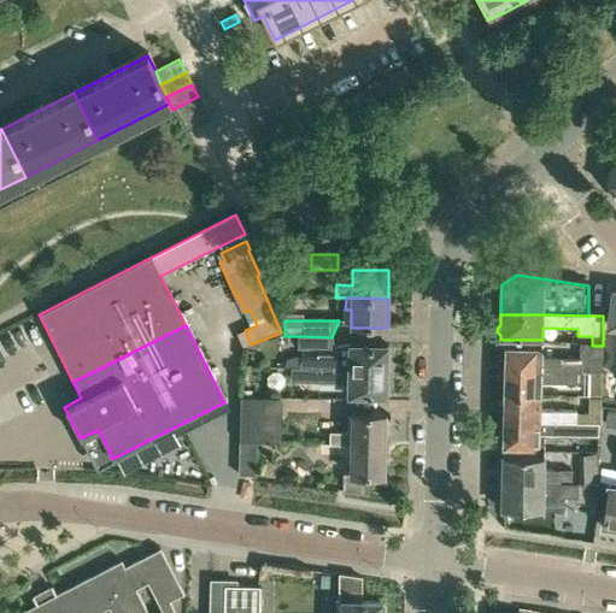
[(334,349),(332,337),(297,336),(297,352),(334,352),(333,358),(318,358),(318,360),(303,359),(301,371),(317,371),(386,373),(386,363),(388,363),(389,351),(386,351),(386,347),(348,346),(334,349)]
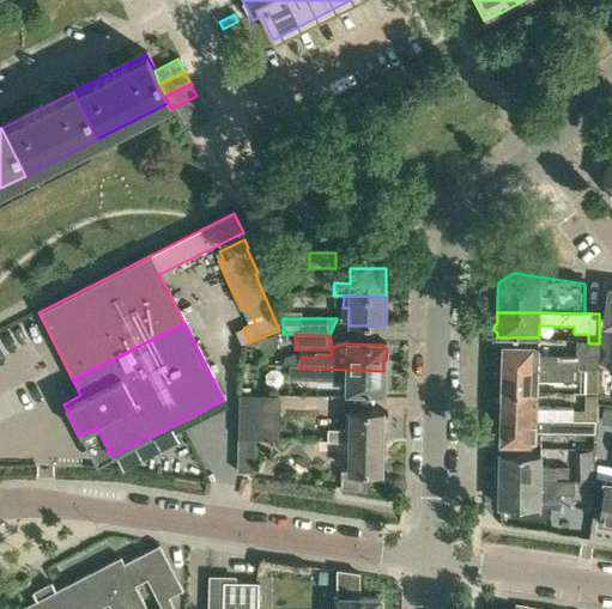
[(502,359),(501,370),(573,371),(585,371),(595,371),(595,357),(576,355),(576,359),(562,359),(537,359),(537,347),(502,346),(502,349),(500,349),(500,359),(502,359)]
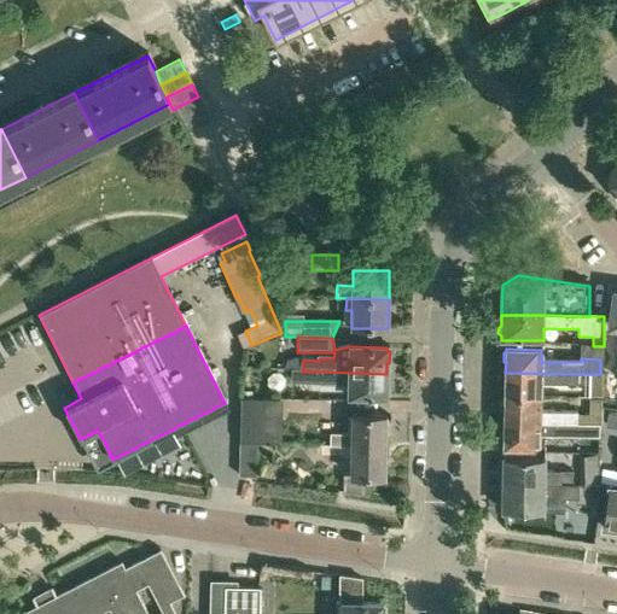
[(386,382),(386,374),(318,372),(302,372),(291,370),(290,384),(349,385),(348,397),(385,398),(385,395),(389,395),(390,382),(386,382)]
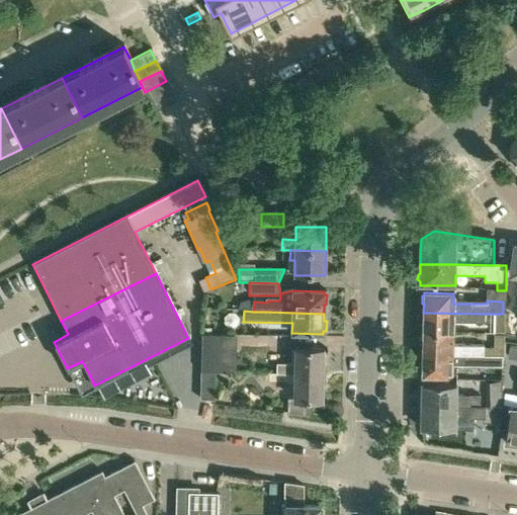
[(484,324),(484,314),(423,313),(423,323),(421,323),(421,331),(423,332),(423,336),(452,337),(452,323),(484,324)]
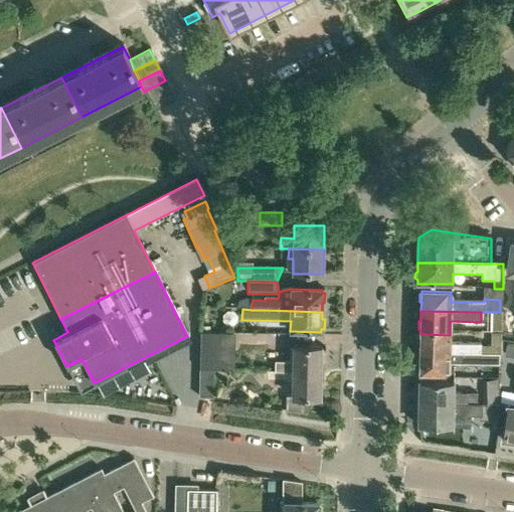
[(500,313),(500,312),(491,312),(491,333),(501,333),(502,313),(500,313)]
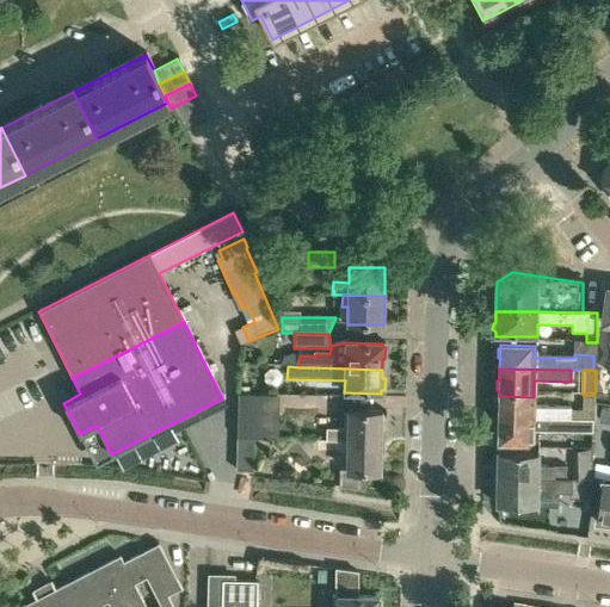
[(235,396),(234,439),(252,439),(275,439),(275,397),(235,396)]
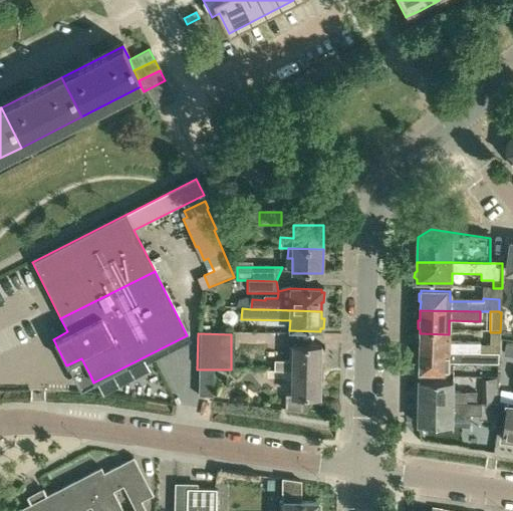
[(470,354),(480,354),(480,345),(449,344),(449,334),(420,333),(420,338),(418,338),(418,344),(420,344),(419,353),(470,354)]
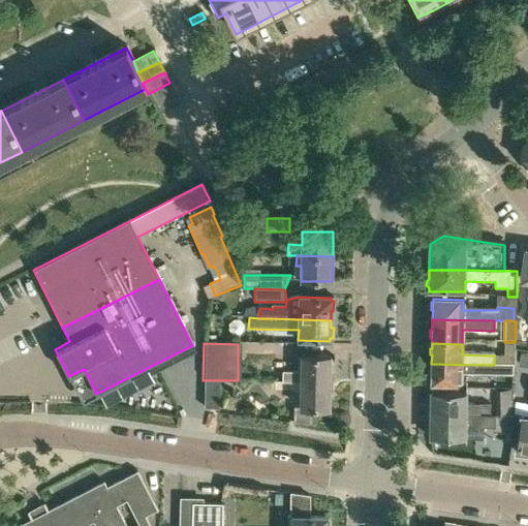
[(301,383),(330,384),(330,358),(301,358),(301,373),(282,373),(282,382),(282,383),(288,383),(301,383)]
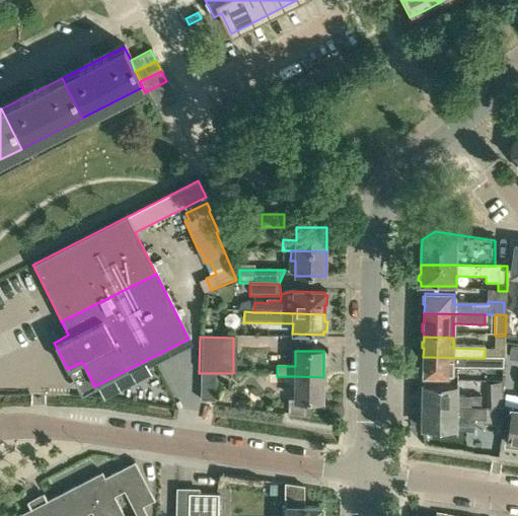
[(485,358),(474,358),(423,357),(423,367),(421,369),(421,371),(423,373),(423,377),(452,378),(452,370),(501,371),(502,359),(485,358)]
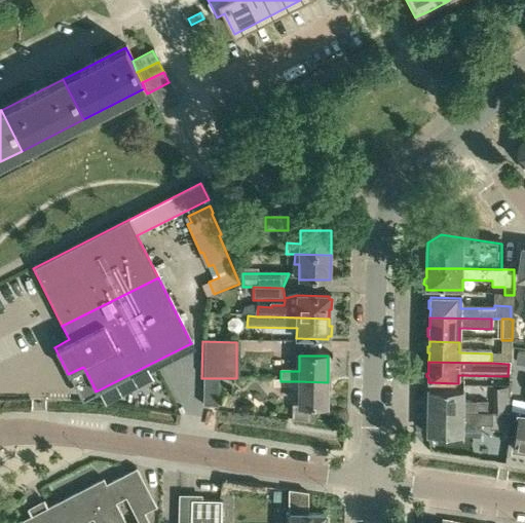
[(217,378),(201,378),(201,407),(216,407),(217,378)]
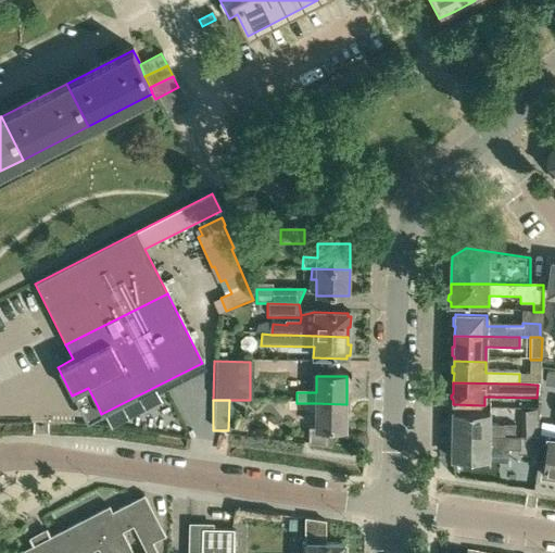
[(303,415),(303,403),(297,403),(297,402),(287,402),(287,415),(303,415)]
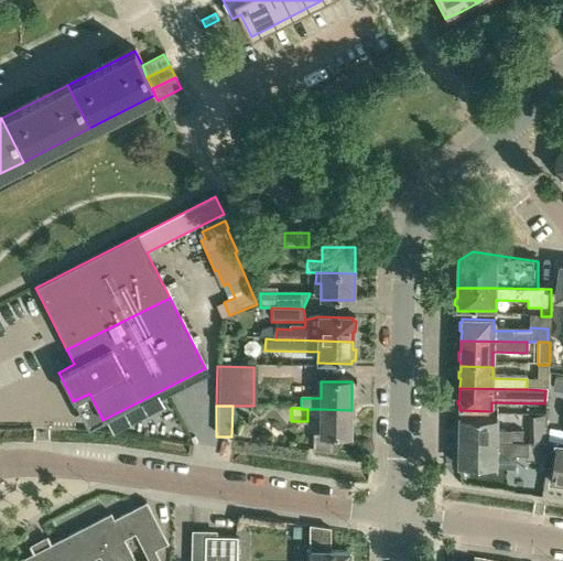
[(350,438),(352,410),(321,409),(320,437),(314,437),(313,451),(324,452),(335,454),(335,438),(350,438)]
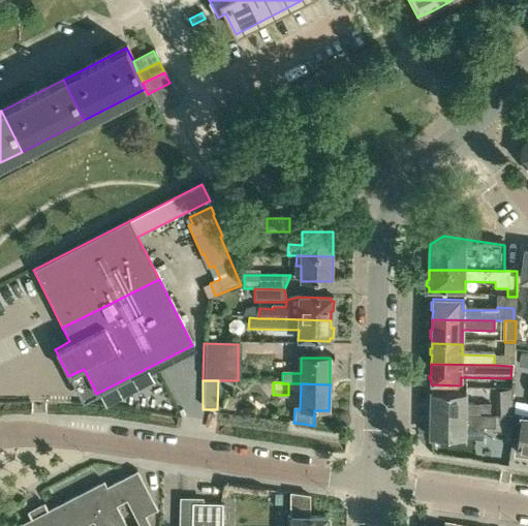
[(431,405),(431,411),(431,414),(428,414),(428,418),(431,418),(500,418),(509,418),(509,408),(490,407),(490,406),(465,405),(465,393),(431,393),(431,398),(428,399),(429,404),(431,405)]
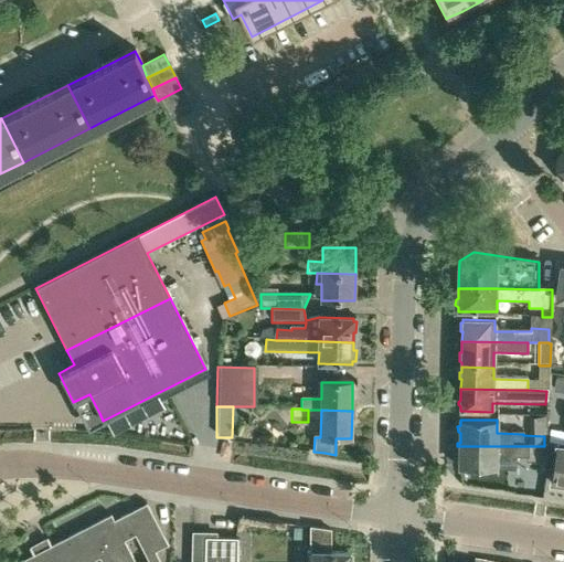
[(497,457),(522,457),(534,457),(534,446),(460,446),(459,456),(457,458),(457,464),(459,466),(459,468),(497,469),(497,457)]
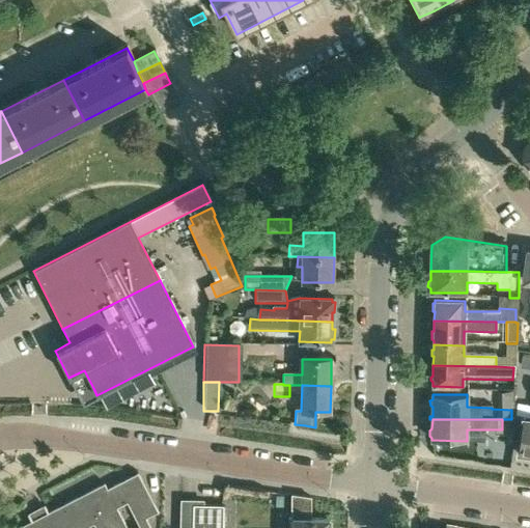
[(529,420),(522,419),(517,454),(519,454),(519,457),(529,460),(529,456),(529,420)]
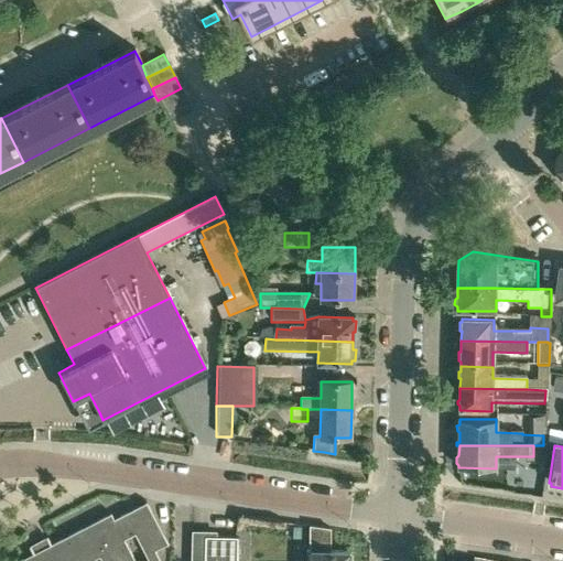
[(159,560),(153,550),(166,543),(147,505),(115,520),(111,514),(32,556),(23,560),(159,560)]
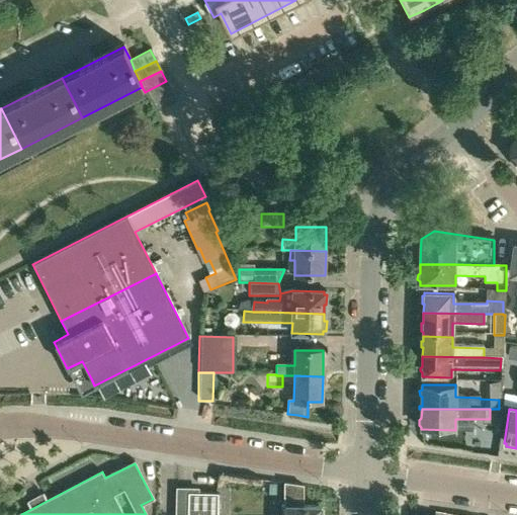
[(316,505),(316,508),(303,507),(303,487),(295,486),(285,485),(284,514),(321,514),(322,505),(316,505)]
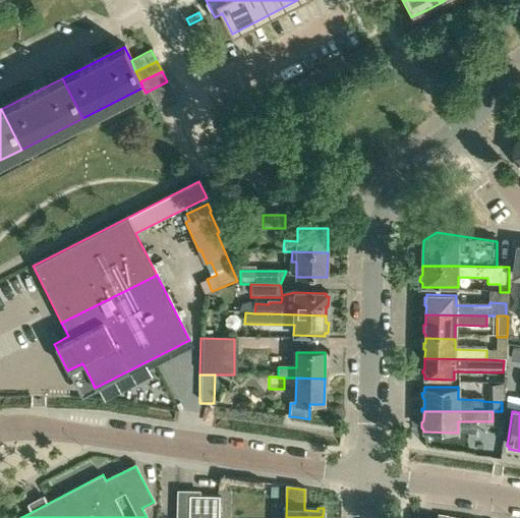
[(219,517),(220,498),(197,497),(198,494),(178,493),(177,517),(219,517)]
